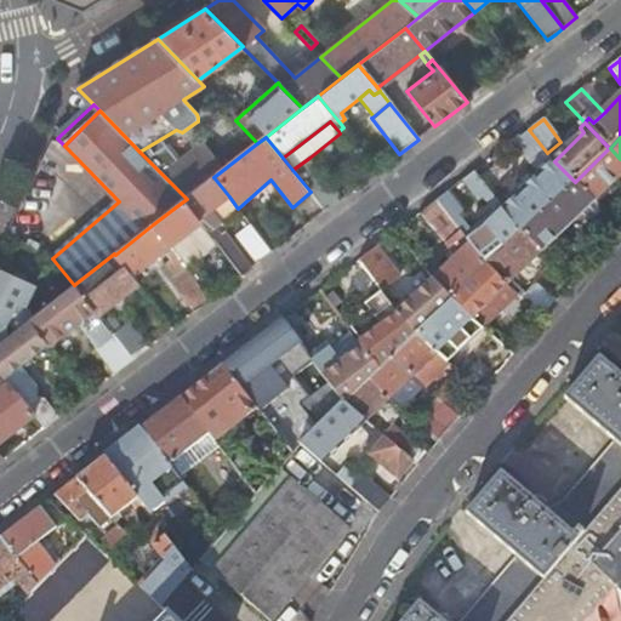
[(609,148),(575,182),(596,203),(613,187),(620,177),(620,159),(610,148),(609,148)]
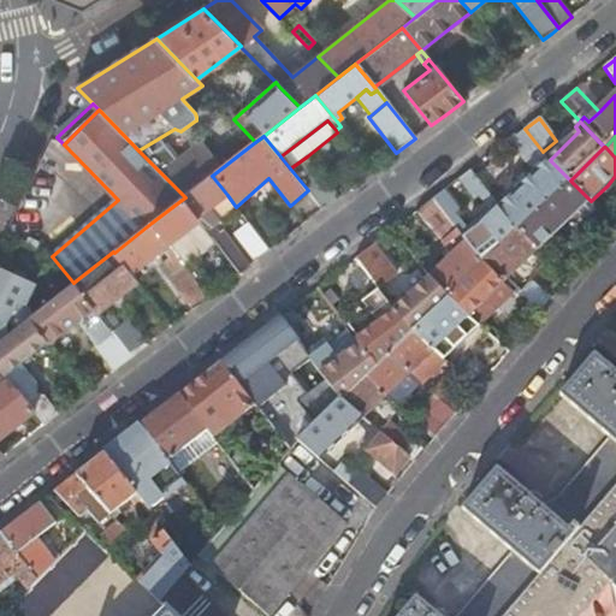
[(308,190),(323,211),(339,197),(307,157),(290,169),(308,190)]
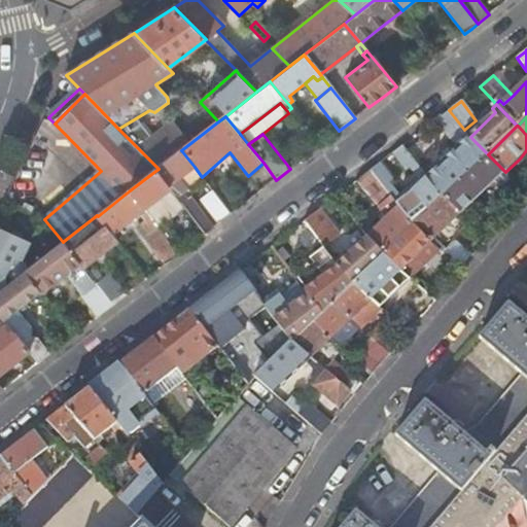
[(426,179),(442,199),(444,197),(488,154),(470,137),(448,157),(426,179)]
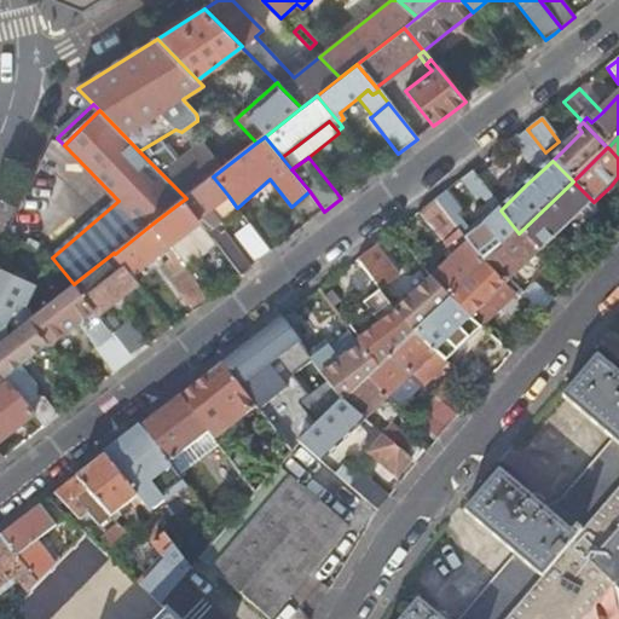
[(186,198),(183,201),(198,223),(217,246),(241,276),(249,270),(236,252),(223,235),(220,236),(213,227),(221,221),(212,209),(229,196),(213,177),(186,198)]
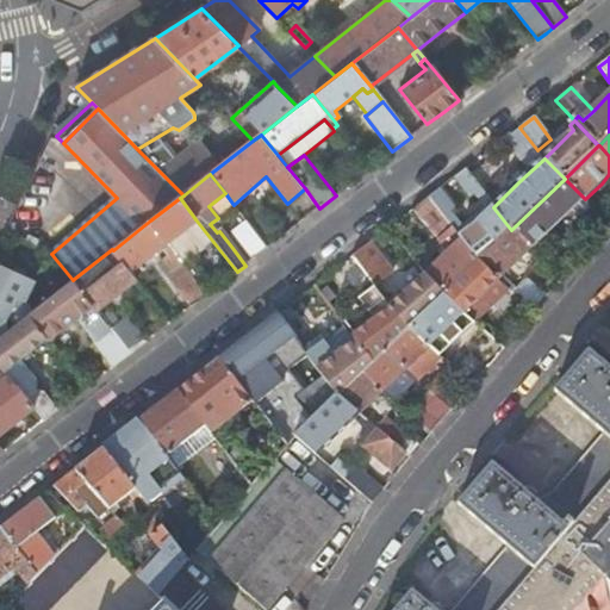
[(514,228),(534,249),(568,216),(572,212),(585,199),(565,179),(514,228)]
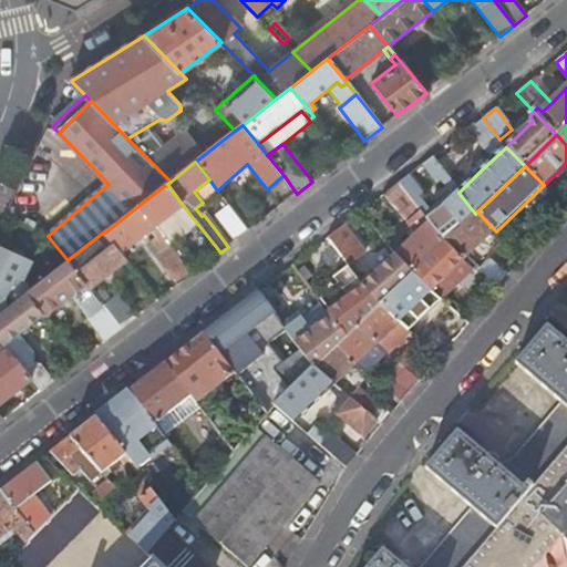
[(167,184),(140,205),(155,225),(182,204),(167,184)]
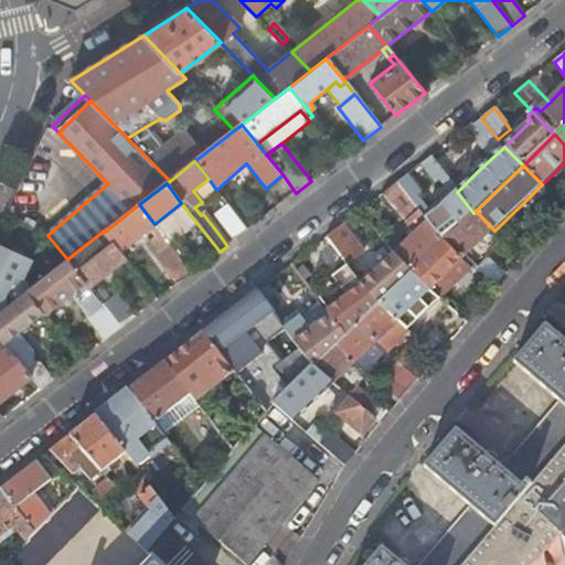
[(381,195),(413,237),(392,256),(407,277),(411,274),(441,245),(396,184),(381,195)]
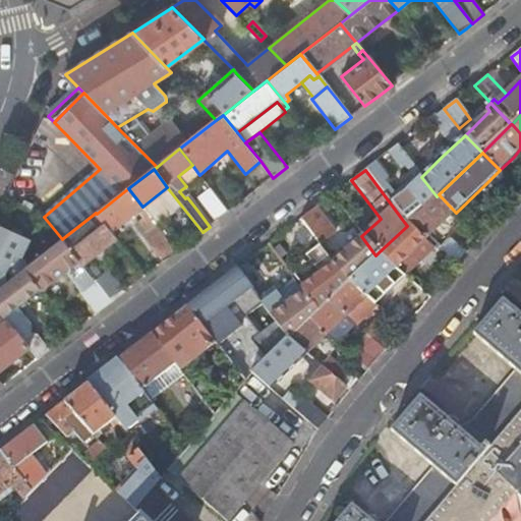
[(500,170),(488,181),(497,185),(506,176),(500,170)]
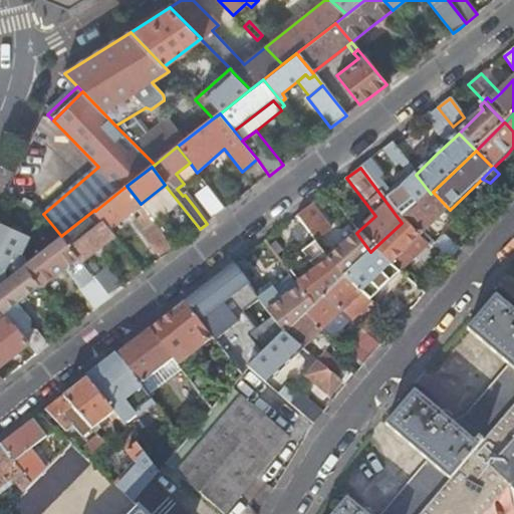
[(180,204),(165,185),(141,204),(156,224),(180,204)]
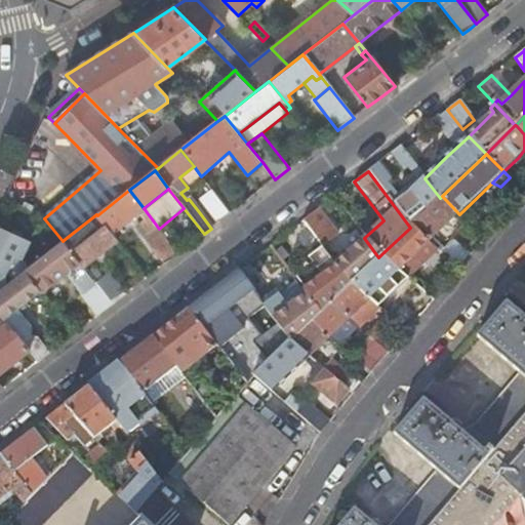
[(165,265),(178,254),(159,229),(144,208),(129,190),(97,215),(112,234),(138,213),(144,220),(136,227),(165,265)]
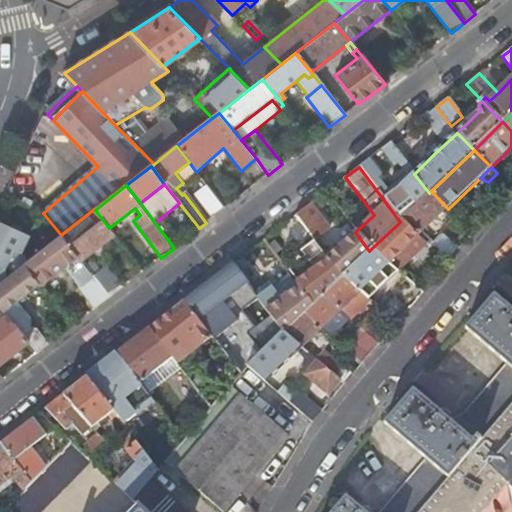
[(224,208),(207,186),(194,196),(212,219),(224,208)]
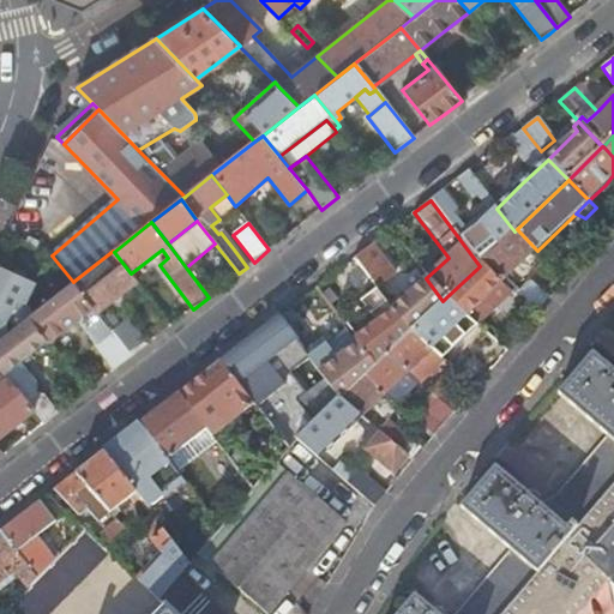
[(481,264),(501,284),(510,293),(512,294),(516,289),(506,280),(521,265),(537,251),(517,229),(515,232),(481,264)]
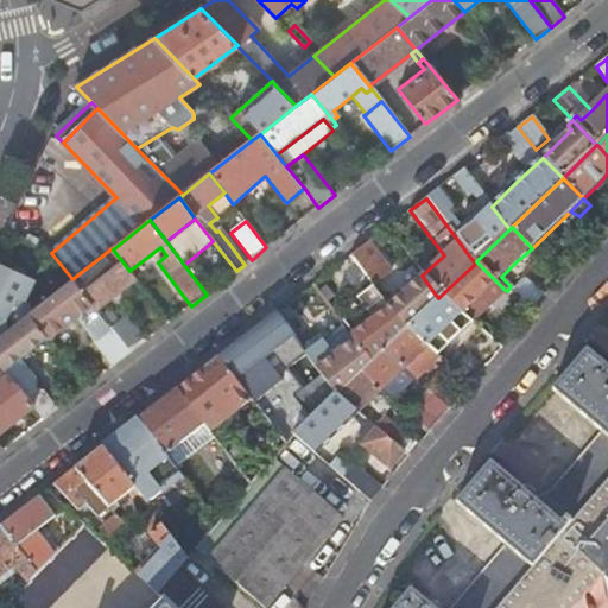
[(405,252),(387,228),(373,239),(392,263),(405,252)]
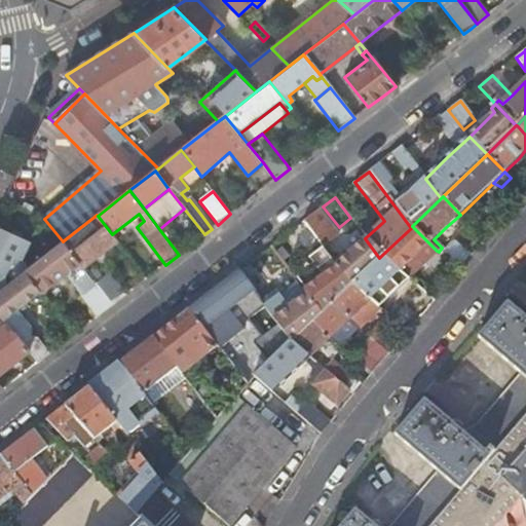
[(310,216),(303,222),(327,254),(332,260),(338,256),(332,241),(337,237),(317,211),(310,216)]
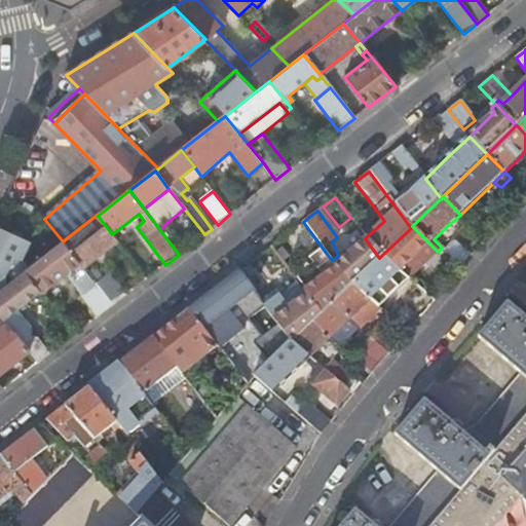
[(97,215),(64,240),(81,264),(83,267),(101,254),(117,241),(112,234),(98,216),(97,215)]
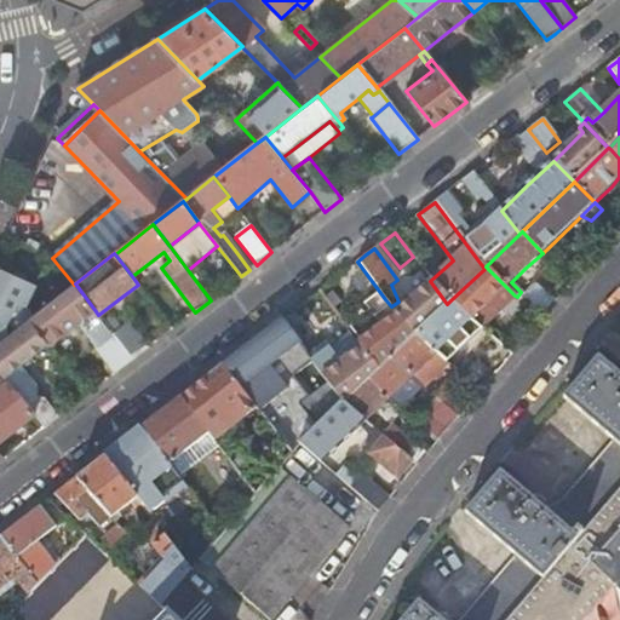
[(385,299),(357,262),(349,268),(342,274),(368,313),(385,299)]
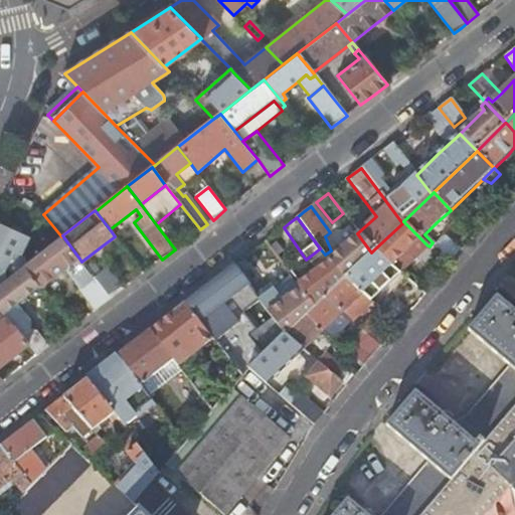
[(427,245),(420,238),(403,221),(402,223),(374,249),(391,268),(399,274),(413,260),(427,245)]
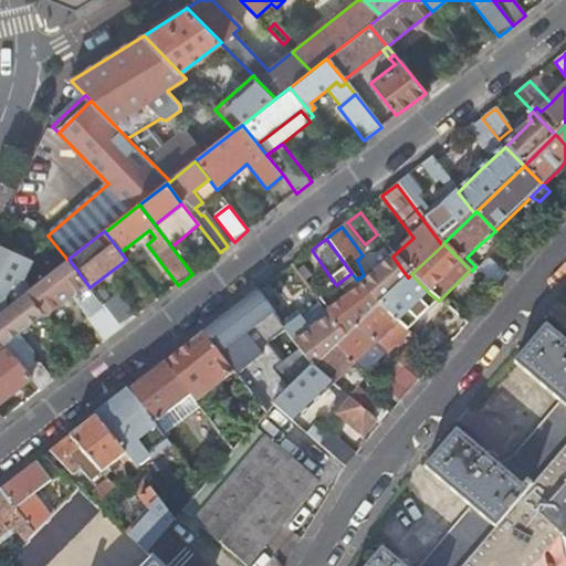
[(0,313),(9,306),(4,302),(17,278),(23,281),(32,263),(0,248),(0,313)]
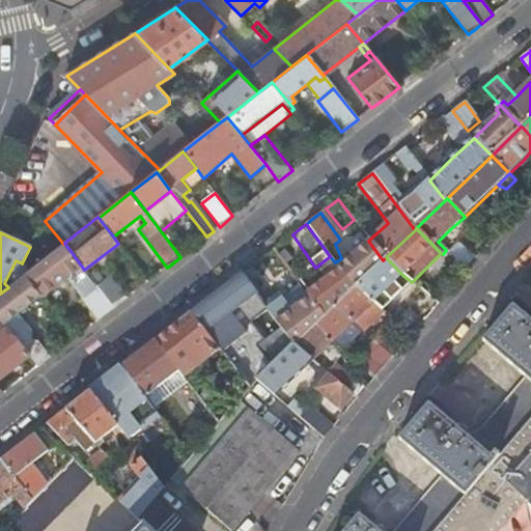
[(340,269),(355,288),(355,287),(383,260),(368,241),(364,235),(360,240),(364,245),(339,269),(340,269)]
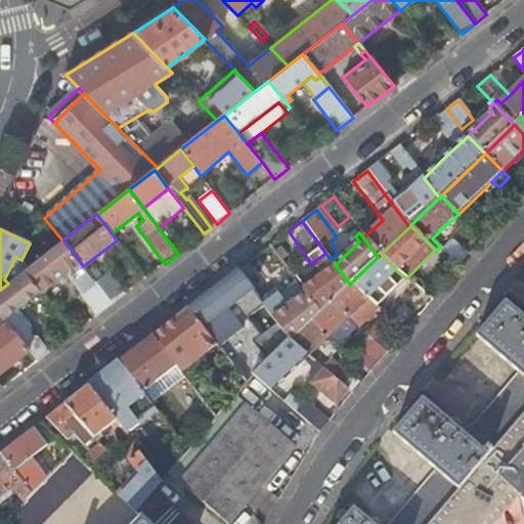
[(26,270),(40,291),(42,293),(67,274),(97,316),(105,310),(113,304),(96,282),(93,279),(83,266),(81,263),(63,239),(62,241),(25,270),(26,270)]
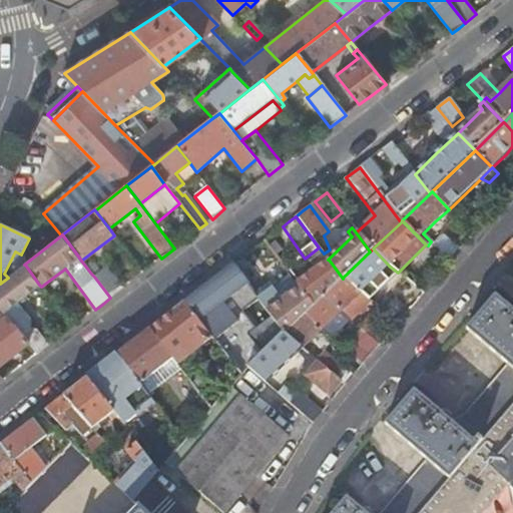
[(370,251),(343,278),(362,294),(369,301),(384,286),(398,273),(390,267),(373,248),(370,251)]
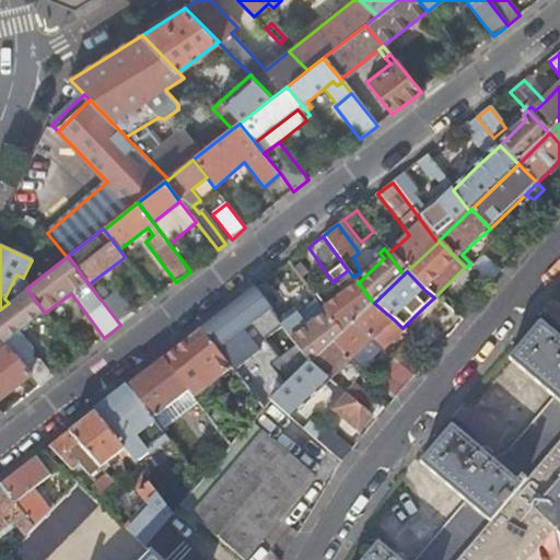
[(327,313),(342,335),(353,324),(374,304),(359,283),(324,310),(327,313)]
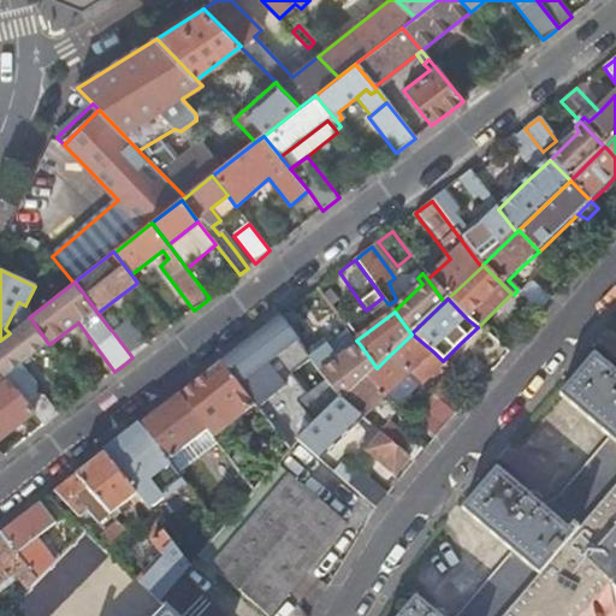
[(0,341),(0,368),(6,375),(10,381),(16,377),(11,369),(29,355),(47,342),(30,318),(10,333),(0,341)]
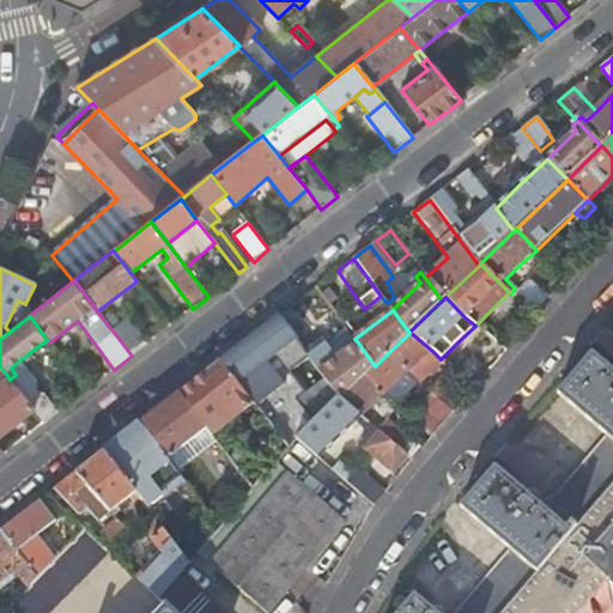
[(263,414),(290,449),(298,439),(315,424),(268,364),(298,341),(279,316),(222,360),(256,406),(263,414)]
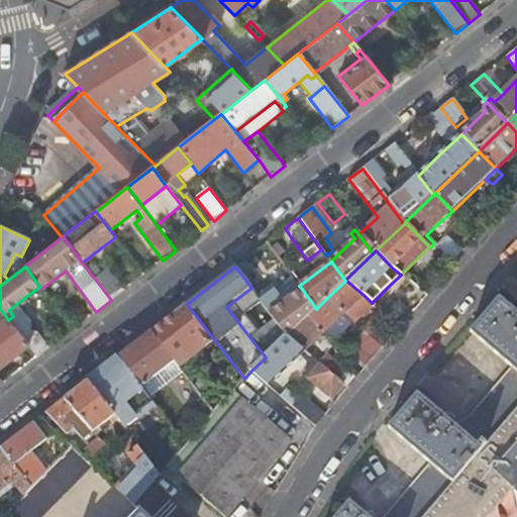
[(95,279),(111,300),(124,290),(108,269),(95,279)]
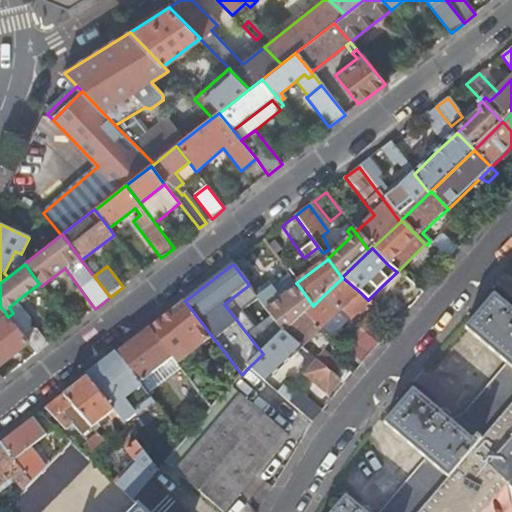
[(296,283),(289,274),(272,287),(281,299),(299,286),(296,283)]
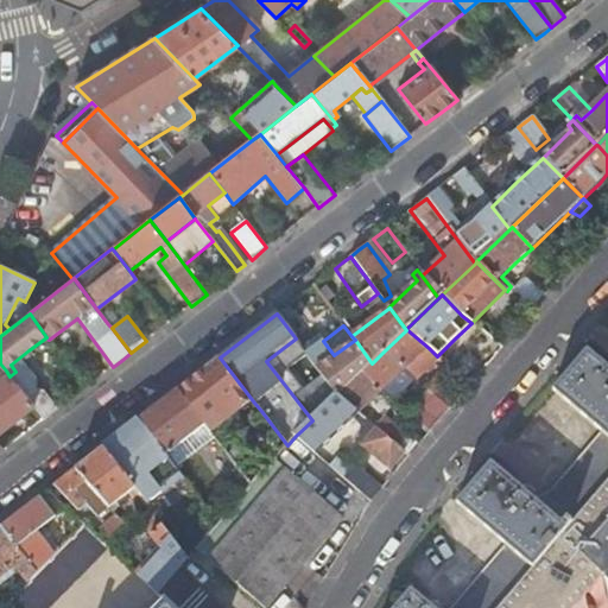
[(384,352),(403,372),(416,384),(441,359),(429,348),(406,329),(406,330),(384,352)]
